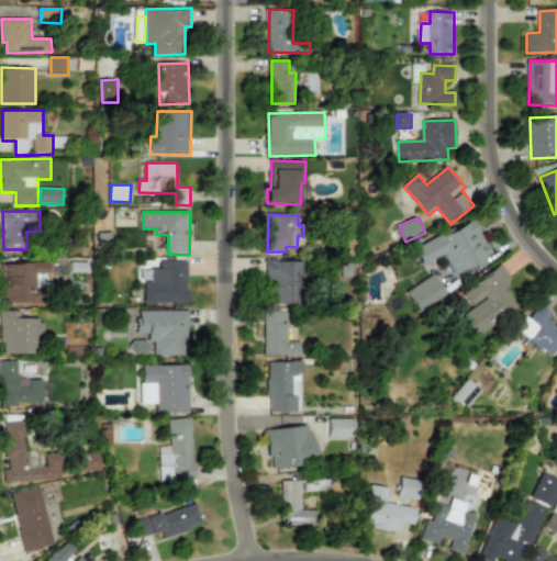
[(493,255),(475,219),(416,249),(425,266),(445,255),(455,275),(493,255)]
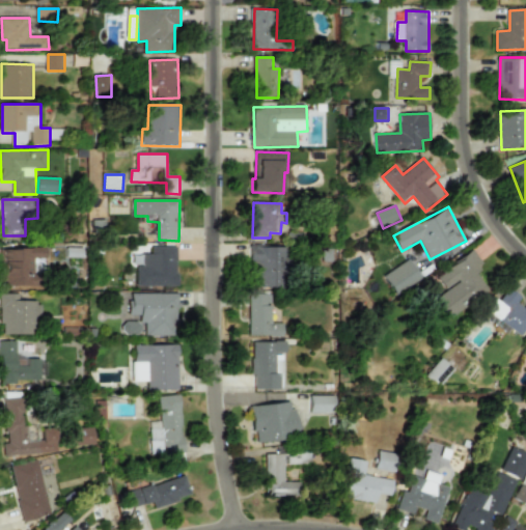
[(139,286),(178,286),(180,247),(154,247),(154,254),(145,254),(145,267),(139,267),(139,286)]
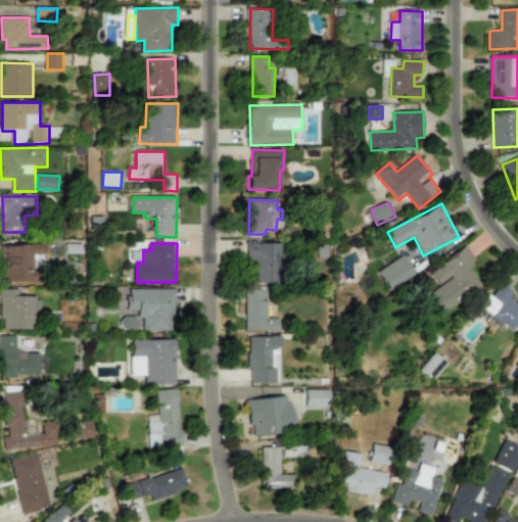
[(251,283),(286,283),(285,243),(251,243),(251,283)]
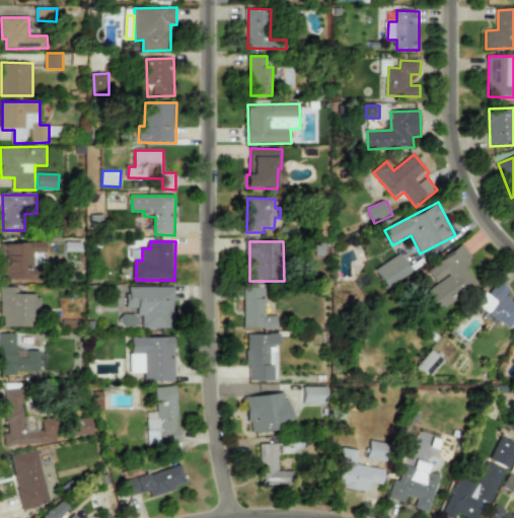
[(35,280),(35,253),(47,253),(47,242),(1,243),(2,281),(35,280)]
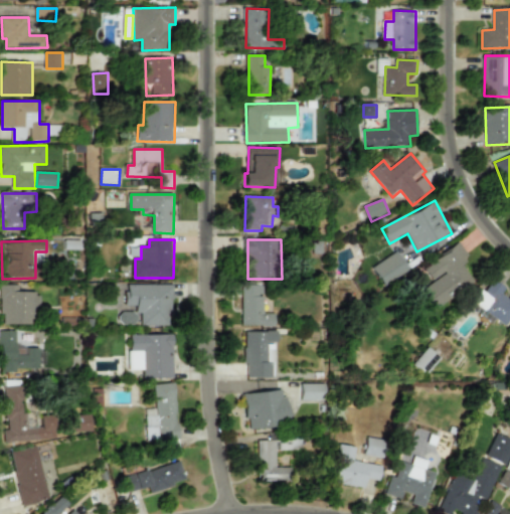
[(423,267),(435,283),(421,291),(435,310),(476,283),(463,263),(470,258),(461,242),(423,267)]
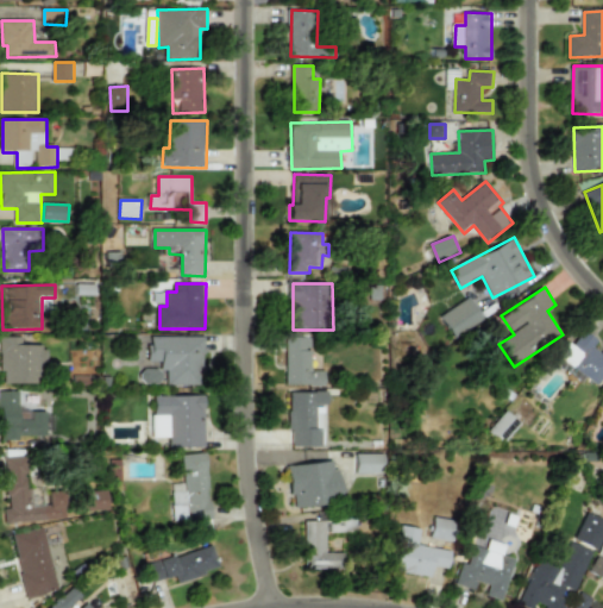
[(484,321),(471,299),(441,317),(454,338),(484,321)]
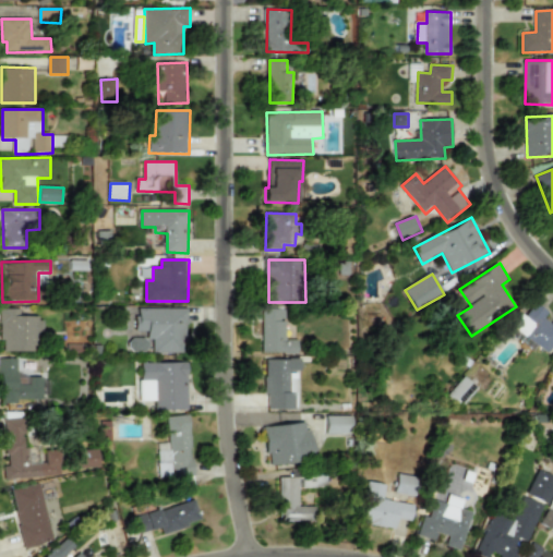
[(550,312),(536,303),(526,317),(521,314),(513,328),(551,353),(552,351),(552,323),(545,318),(550,312)]
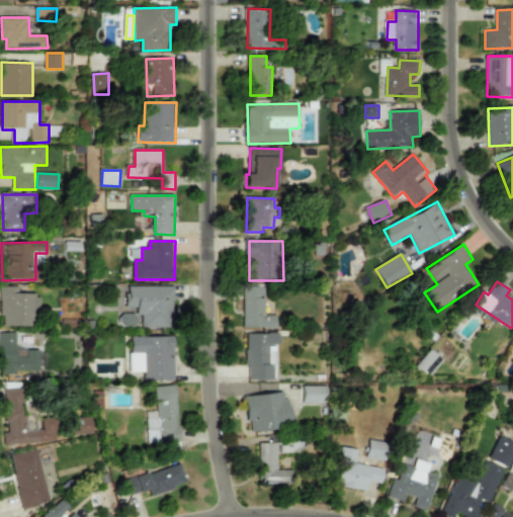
[(41,326),(40,294),(21,294),(20,286),(2,287),(3,327),(41,326)]
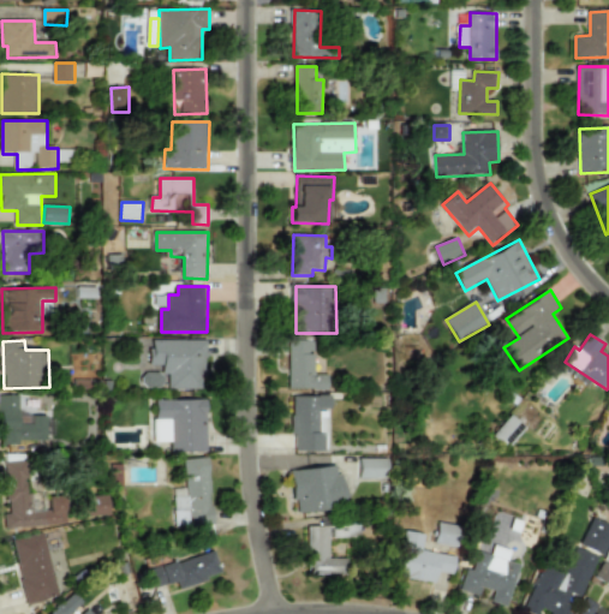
[(208,340),(153,340),(153,367),(167,365),(168,389),(208,389),(208,340)]
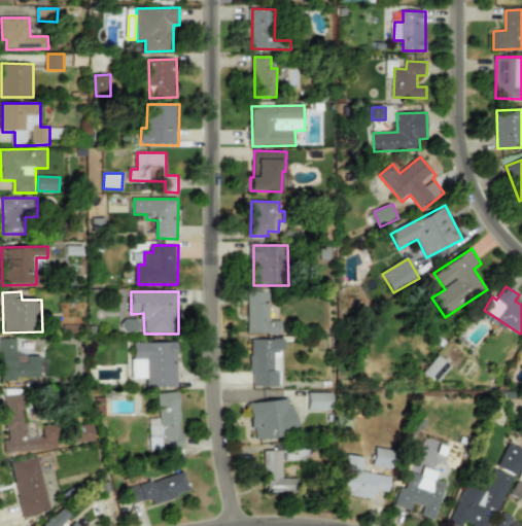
[(249,334),(282,335),(283,321),(271,321),(272,292),(250,292),(249,334)]
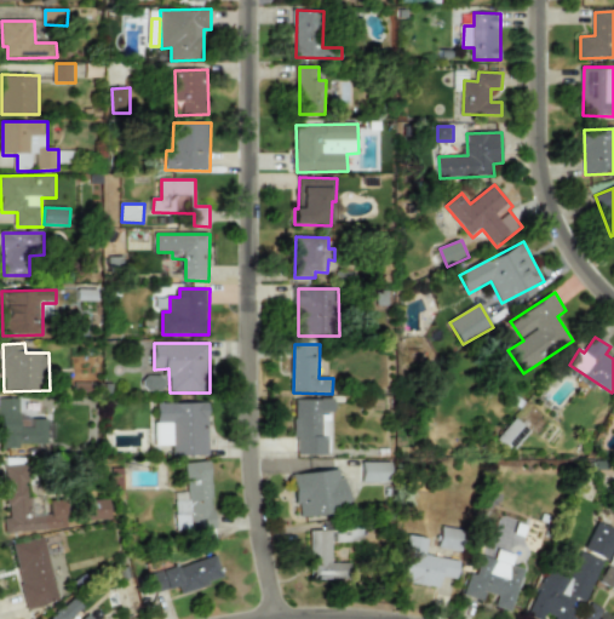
[(147,390),(166,391),(166,377),(147,376),(147,390)]
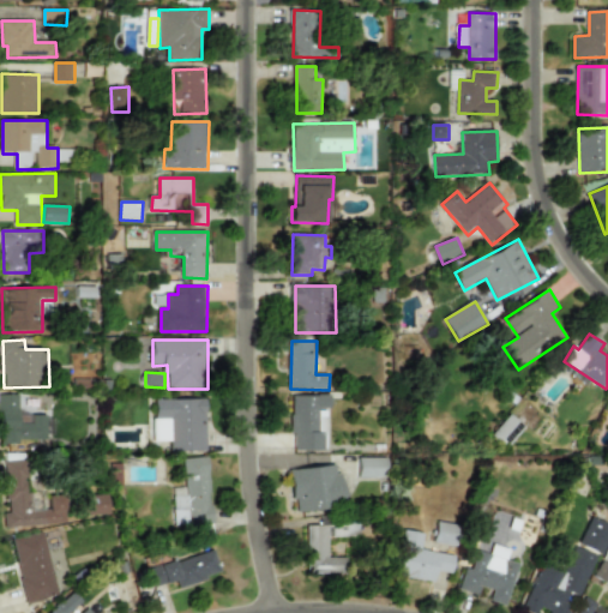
[(49,442),(48,415),(31,415),(31,424),(22,424),(20,395),(2,395),(2,442),(49,442)]
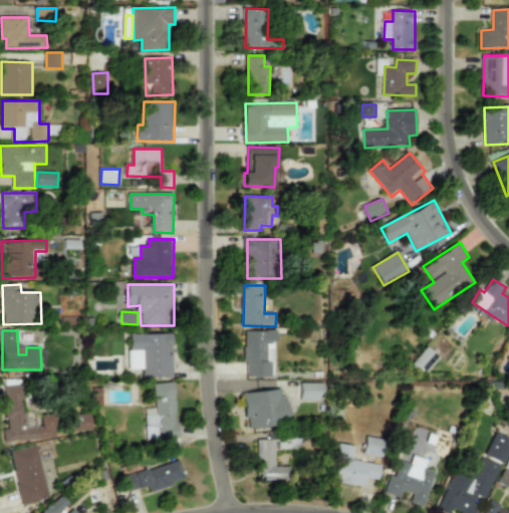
[(247,330),(246,377),(275,377),(275,341),(278,341),(278,331),(247,330)]
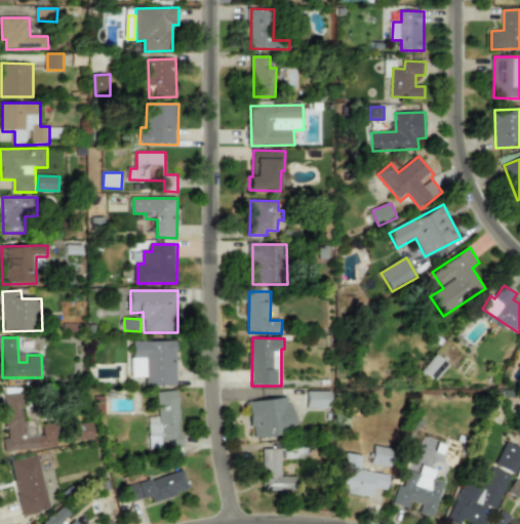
[(133,341),(133,377),(148,377),(148,386),(178,386),(177,340),(133,341)]
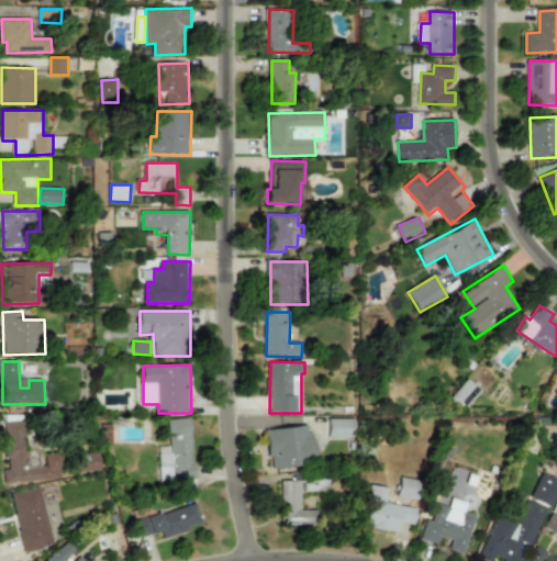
[(482,391),(470,380),(455,399),(467,408),(482,391)]
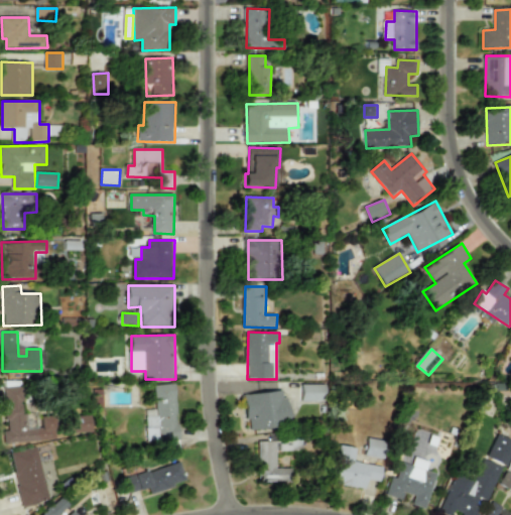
[(156,385),(157,417),(147,417),(149,446),(180,444),(177,384),(156,385)]
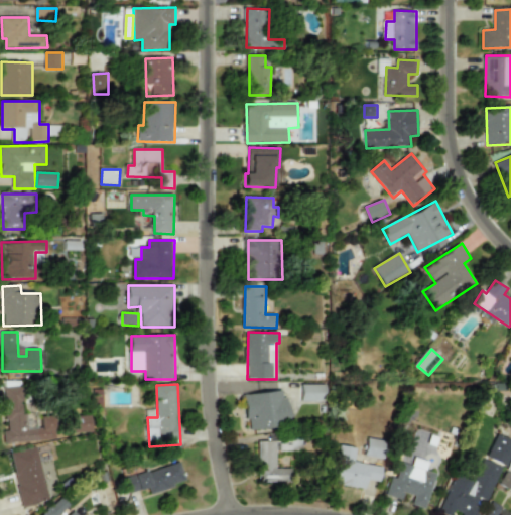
[(327,384),(303,385),(303,401),(327,401),(327,384)]
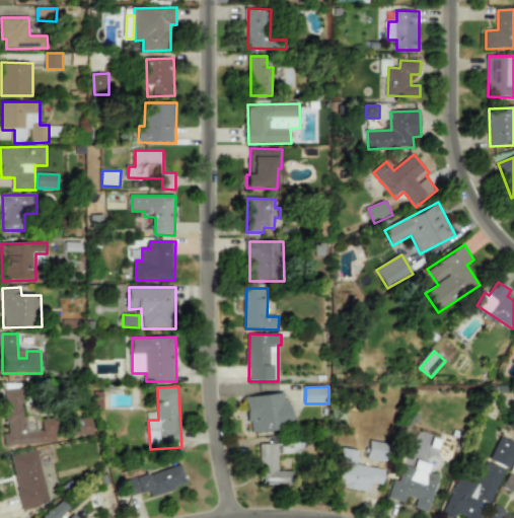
[(58,444),(57,420),(43,420),(44,429),(26,430),(24,389),(7,389),(8,434),(5,434),(6,446),(58,444)]
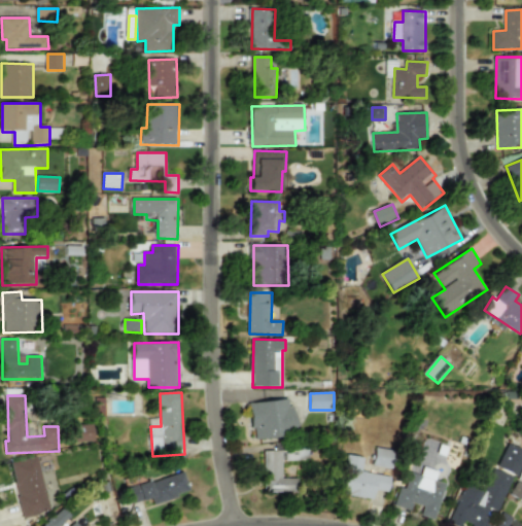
[(107,398),(99,398),(99,423),(107,423),(107,398)]
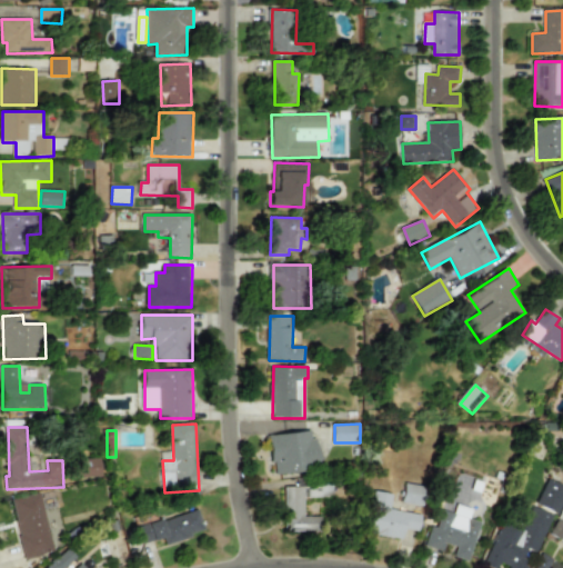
[(271,436),(275,475),(321,470),(317,431),(271,436)]
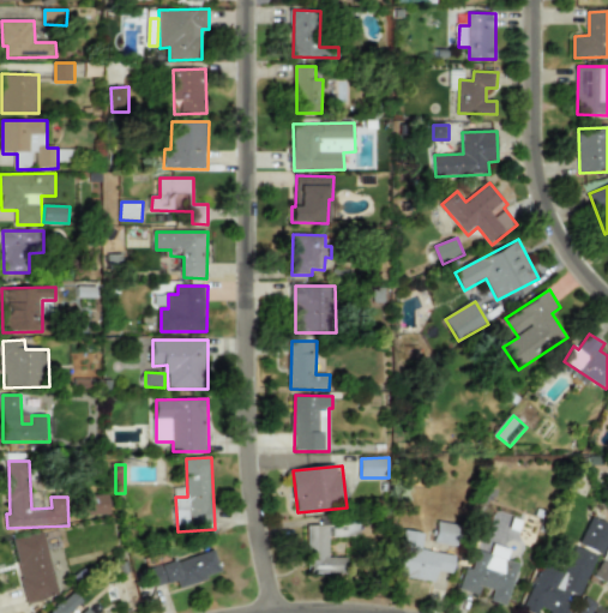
[(80,517),(110,515),(109,496),(79,497),(80,517)]
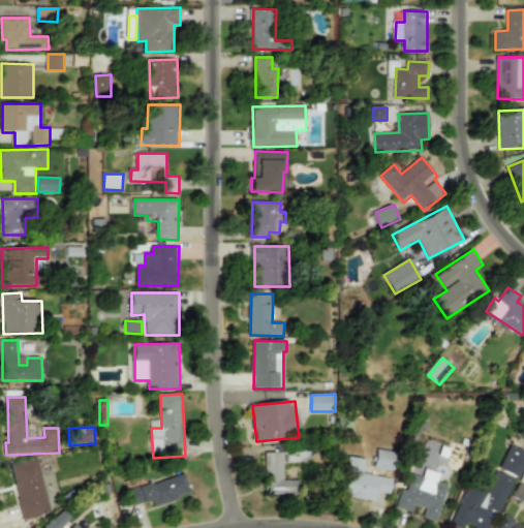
[(489,494),(468,486),(452,526),(456,527),(466,527),(467,525),(472,527),(491,527),(497,514),(503,516),(523,466),(523,452),(509,445),(489,494)]
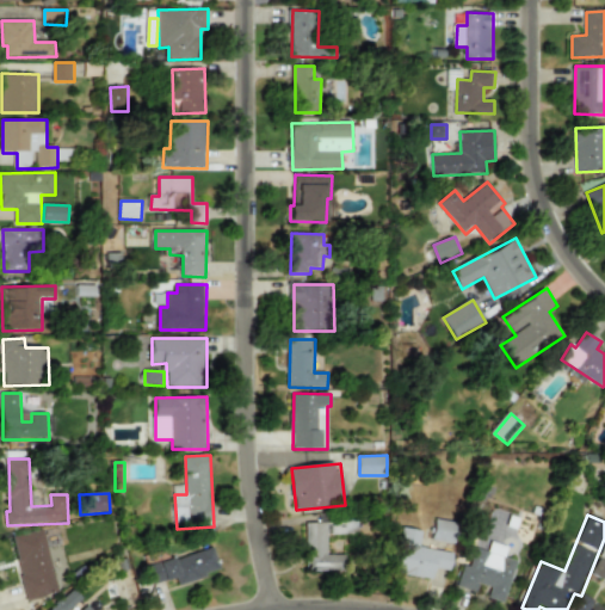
[(458,524),(438,519),(433,538),(454,543),(458,524)]
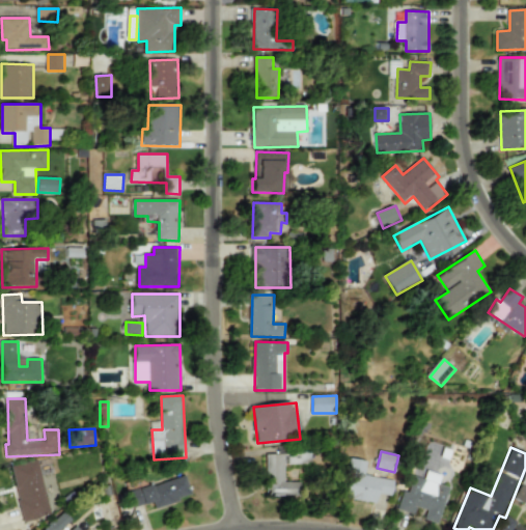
[(267,496),(302,497),(302,482),(286,482),(287,454),(268,454),(267,496)]
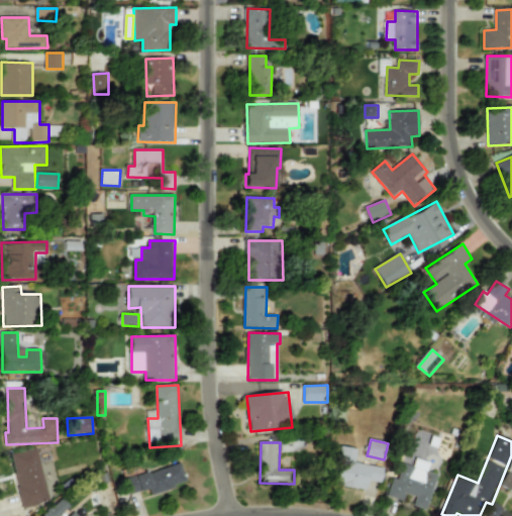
[(367,491),(369,481),(382,483),(385,468),(356,462),(359,449),(341,446),(335,485),(367,491)]
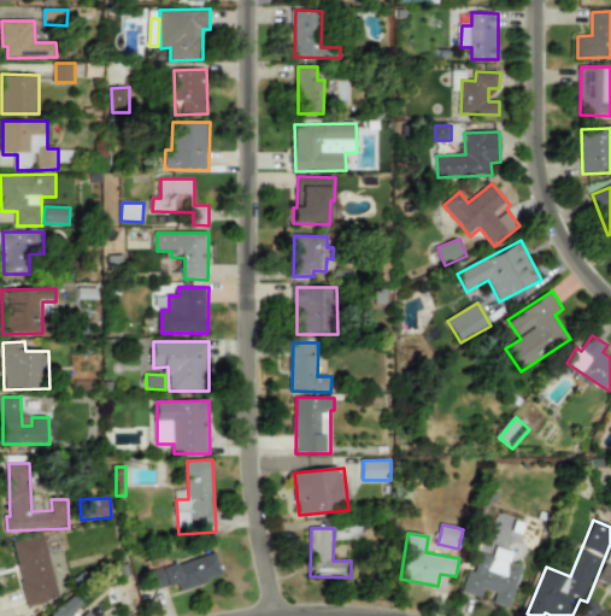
[(15,541),(28,608),(60,600),(46,535),(15,541)]
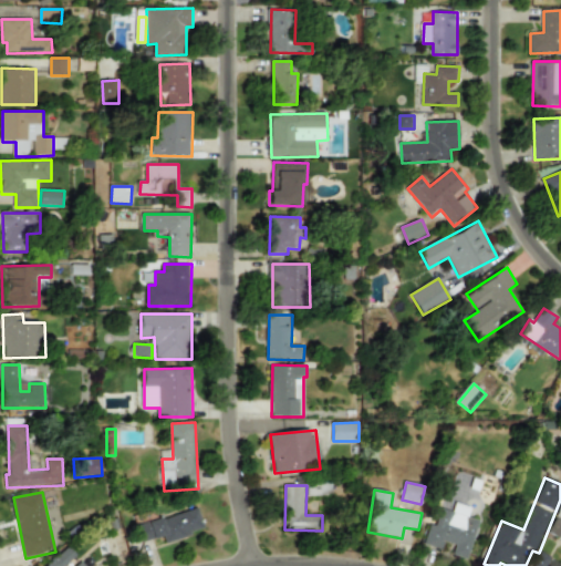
[(427,545),(444,551),(446,543),(456,546),(453,555),(468,559),(480,521),(468,517),(471,507),(456,503),(453,512),(438,507),(427,545)]
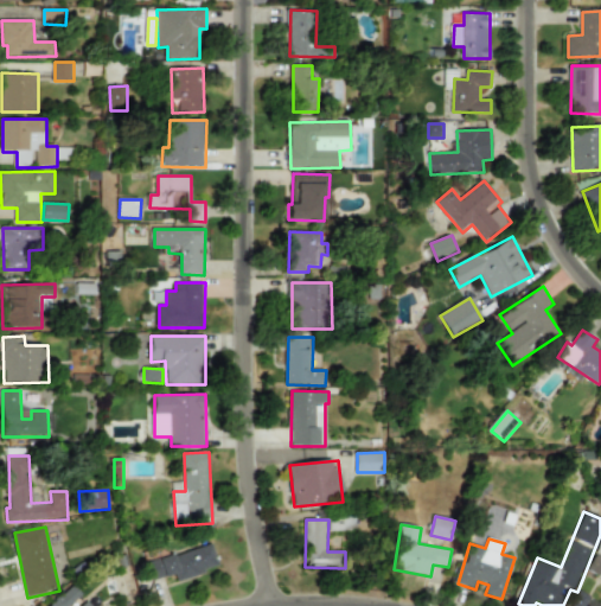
[(179,581),(221,567),(213,542),(148,563),(153,581),(177,574),(179,581)]
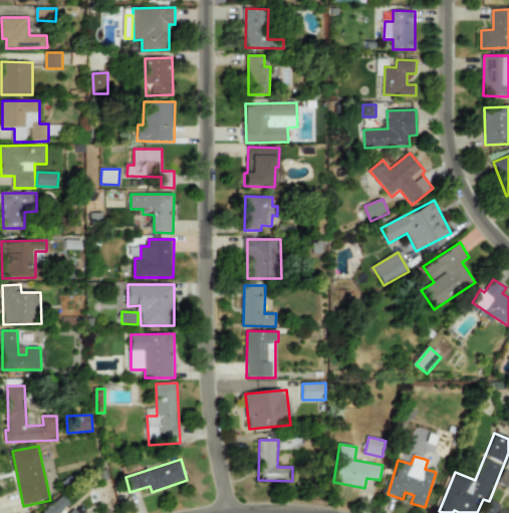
[(78,512),(74,509),(69,512),(59,512),(69,503),(61,495),(42,512),(78,512)]
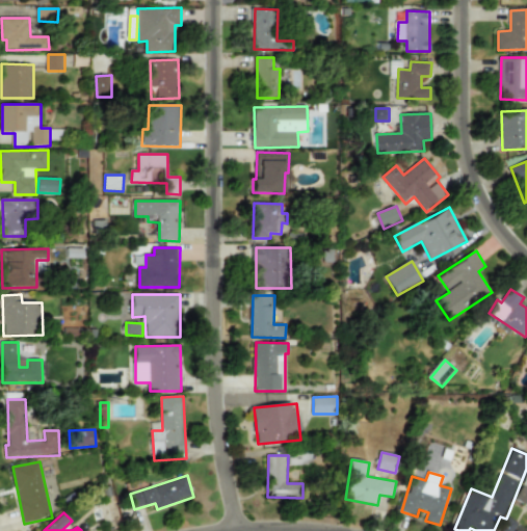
[(515,530),(519,524),(509,518),(502,530),(515,530)]
